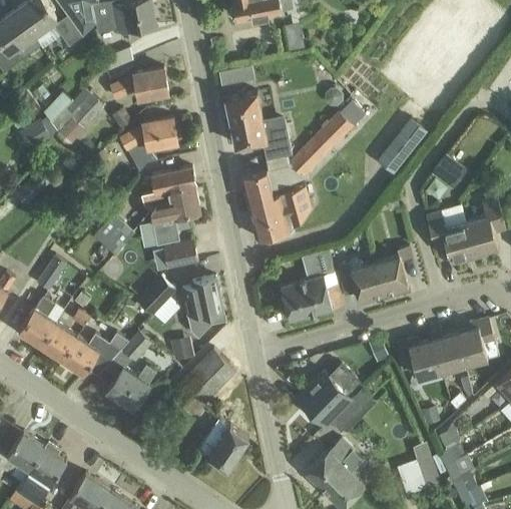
[(41,0),(29,0),(15,11),(36,39),(47,31),(44,27),(56,19),(41,0)]
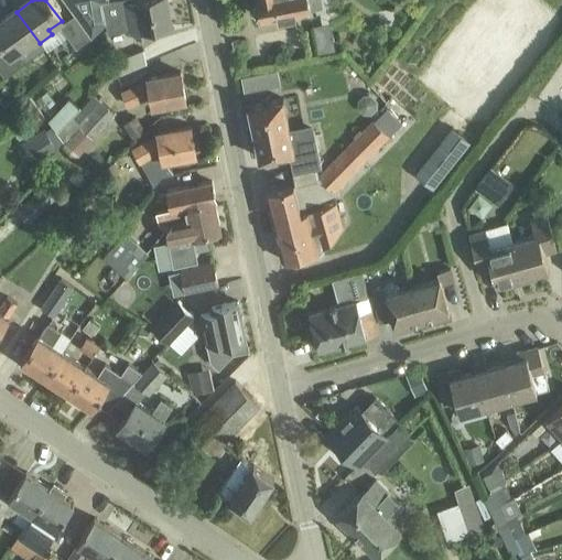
[(133,32),(133,36),(171,29),(164,0),(147,0),(134,2),(133,0),(129,0),(125,1),(123,0),(101,4),(105,22),(106,28),(107,36),(133,32)]
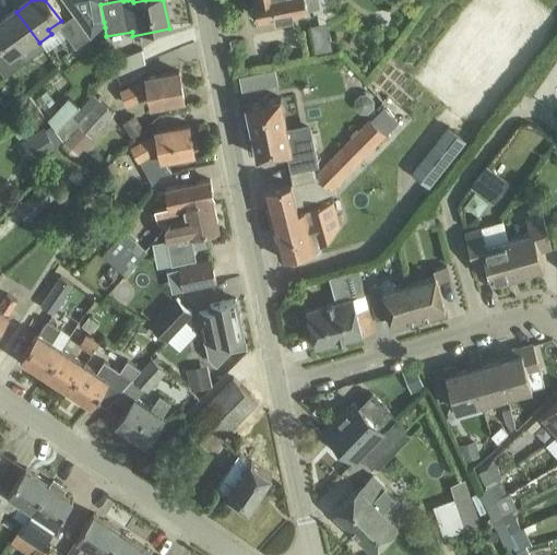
[(252,0),(258,22),(275,19),(275,22),(293,19),(292,16),(319,11),(317,0),(252,0)]
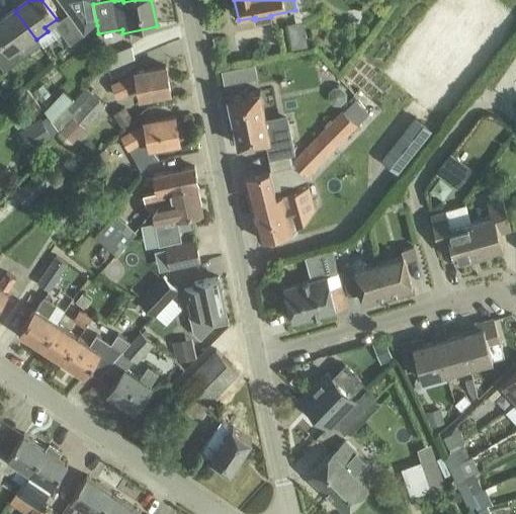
[(36,39),(15,11),(0,21),(0,70),(3,74),(40,47),(36,39)]
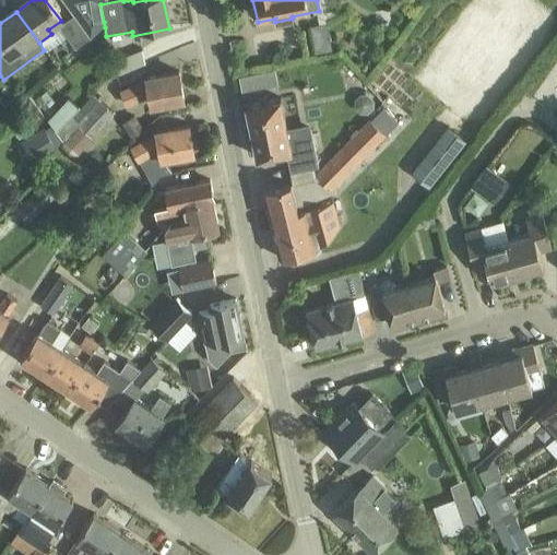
[(57,28),(74,51),(89,40),(72,18),(57,28)]
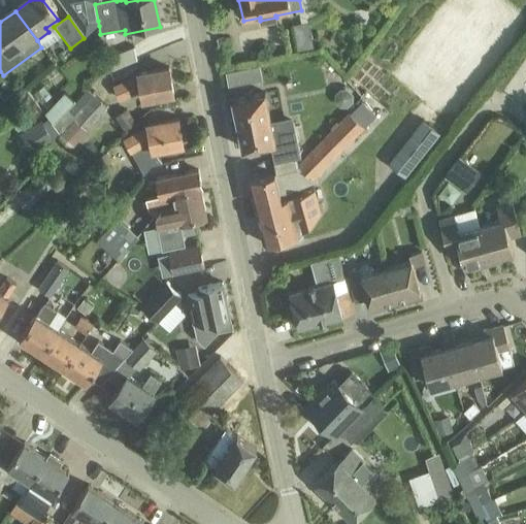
[(107,73),(112,89),(118,102),(138,94),(140,103),(171,98),(166,71),(135,76),(133,63),(107,73)]
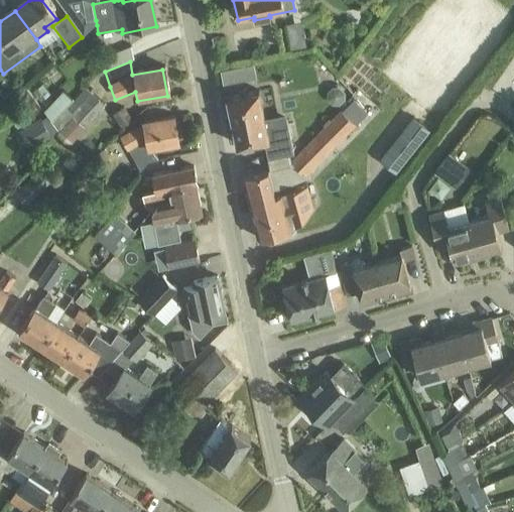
[(244,69),(220,74),(222,87),(246,82),(244,69)]
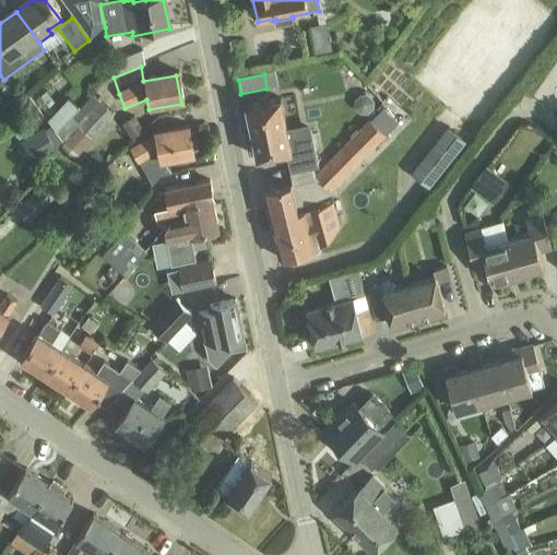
[(90,99),(79,111),(56,134),(64,146),(60,151),(72,162),(89,144),(86,143),(109,118),(90,99)]
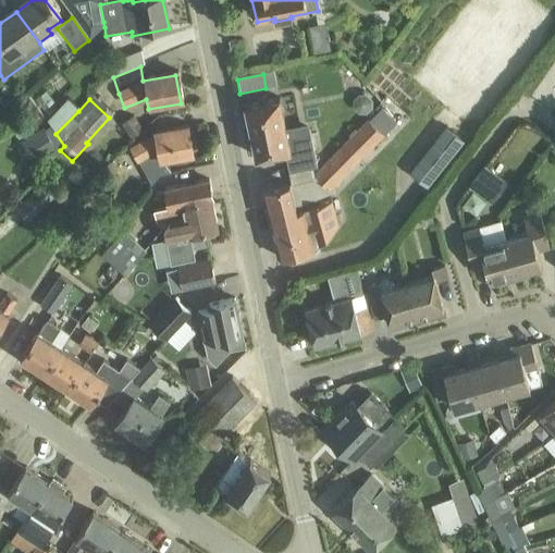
[(47,121),(56,134),(78,111),(66,100),(47,121)]
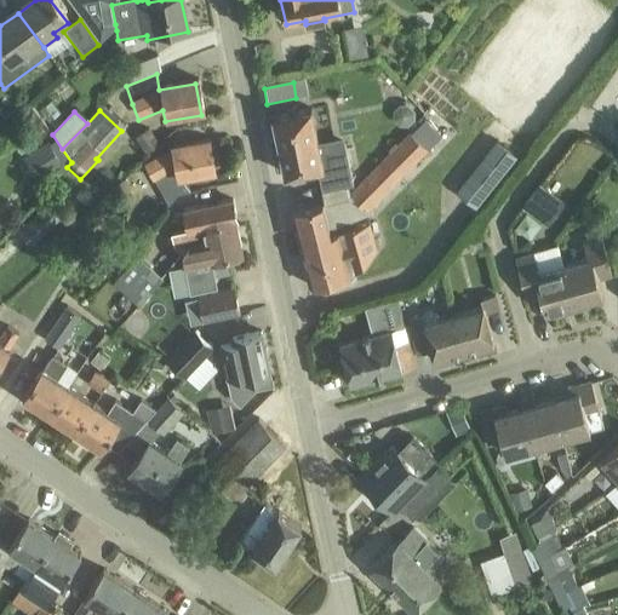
[(331,196),(335,208),(347,195),(345,189),(353,188),(343,142),(312,148),(304,114),(272,120),(285,178),(316,171),(322,199),(331,196)]
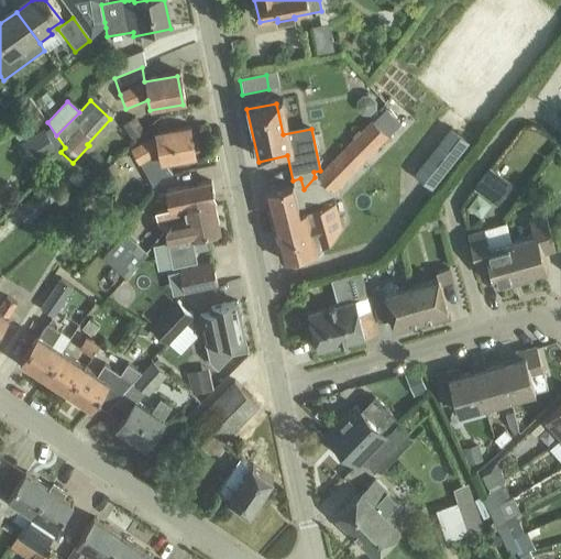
[(122,127),(132,142),(143,135),(134,119),(122,127)]
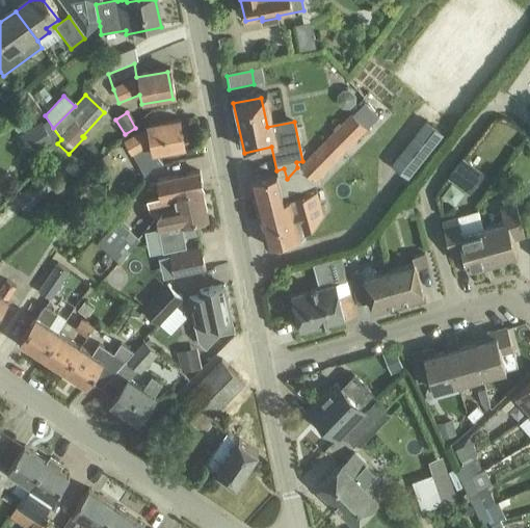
[(274,177),(281,201),(315,186),(314,183),(364,132),(348,117),(303,163),(297,170),(297,167),(287,179),(284,168),(276,170),(277,176),(274,177)]
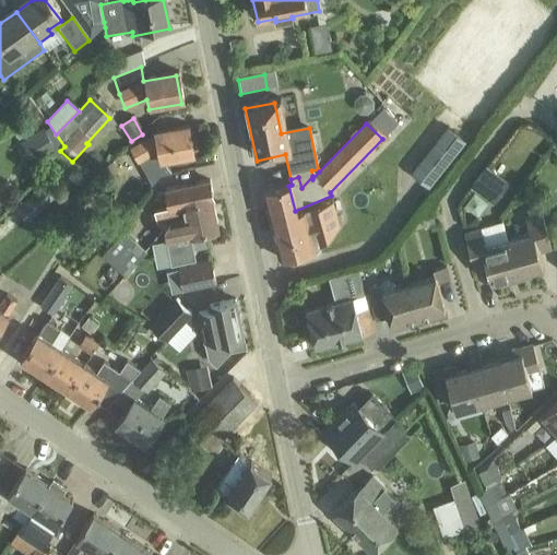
[(131,151),(151,187),(151,189),(160,178),(169,176),(166,162),(192,156),(188,128),(155,134),(155,137),(131,151)]
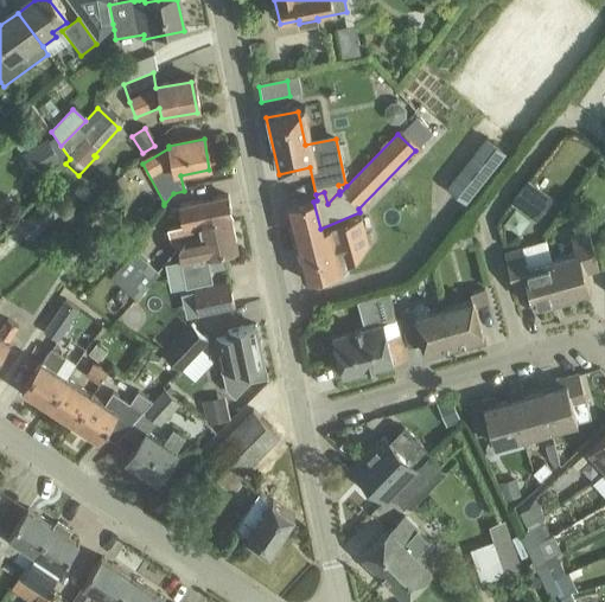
[(485,141),(458,174),(477,189),(503,155),(485,141)]
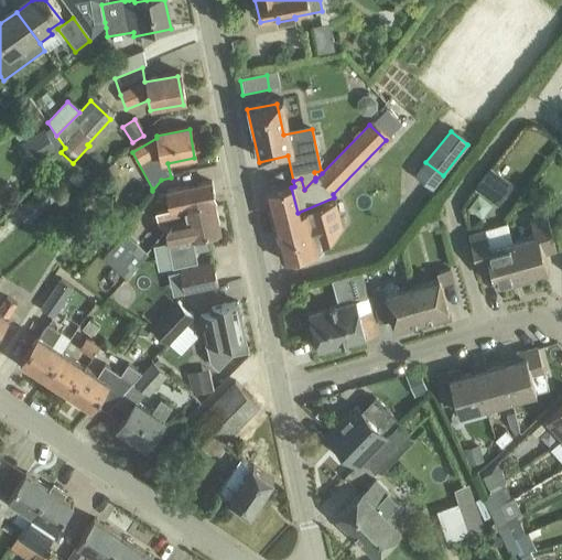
[(41,132),(17,143),(26,163),(51,152),(41,132)]
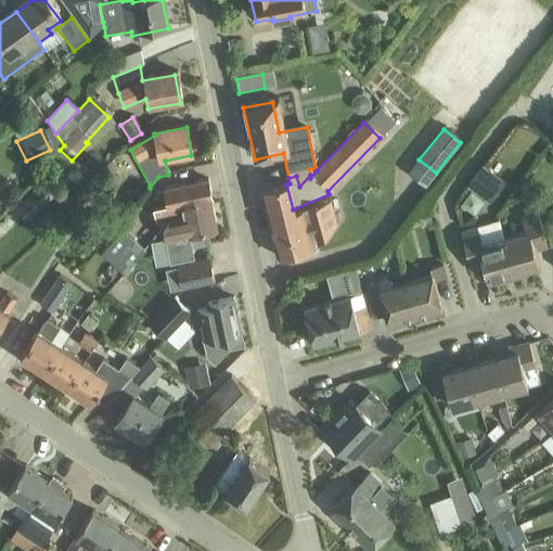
[(467,188),(489,205),(504,186),(481,168),(467,188)]
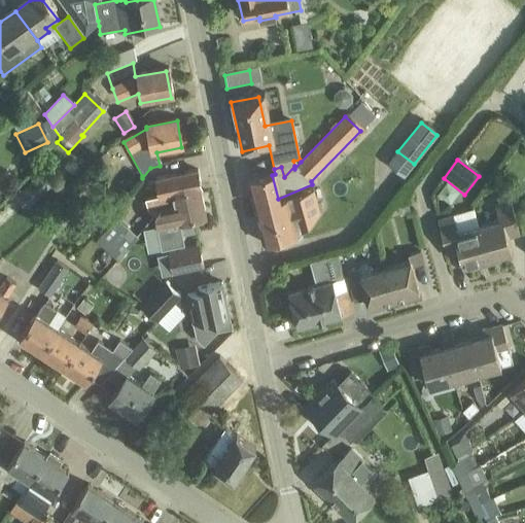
[(147,213),(151,212),(173,207),(174,207),(172,196),(181,194),(180,190),(185,189),(186,193),(199,190),(200,189),(197,173),(154,182),(158,198),(145,201),(147,213)]
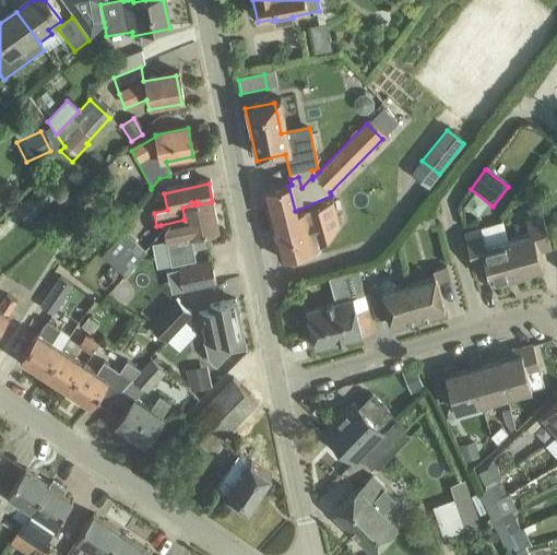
[(296,214),(295,211),(288,186),(261,193),(279,261),(316,252),(315,250),(339,229),(334,203),(330,204),(330,207),(296,214)]
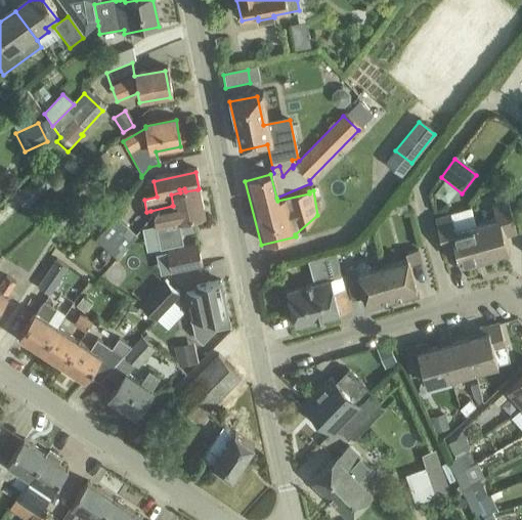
[(39,175),(14,199),(27,211),(50,187),(39,175)]
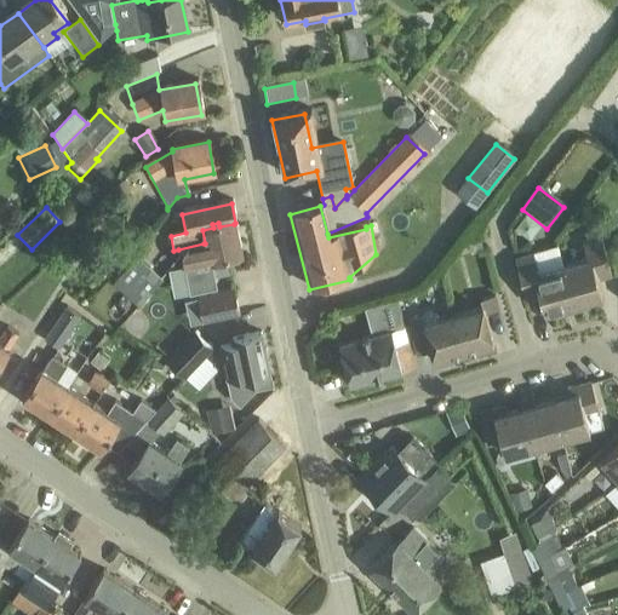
[(241,258),(234,224),(219,226),(218,223),(212,224),(213,228),(202,230),(205,243),(204,243),(178,249),(189,297),(217,291),(211,265),(241,258)]
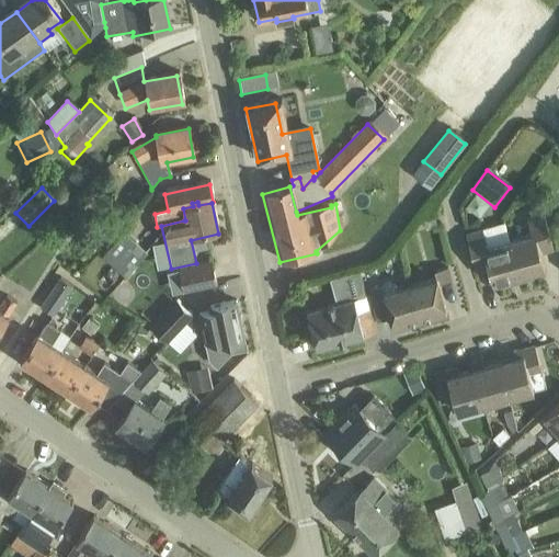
[(34,223),(45,234),(54,225),(44,213),(34,223)]
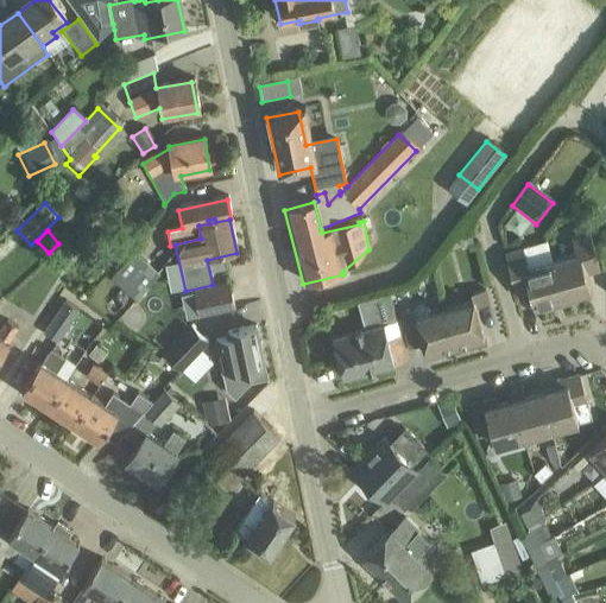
[(575,255),(550,262),(563,308),(576,304),(574,297),(589,292),(585,275),(599,272),(588,234),(570,239),(575,255)]
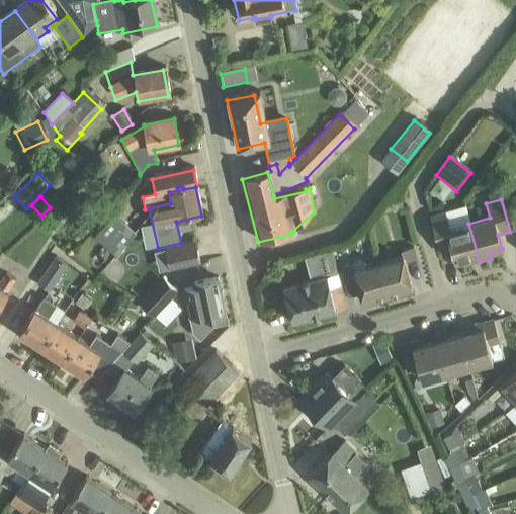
[(390,203),(393,213),(403,210),(400,200),(390,203)]
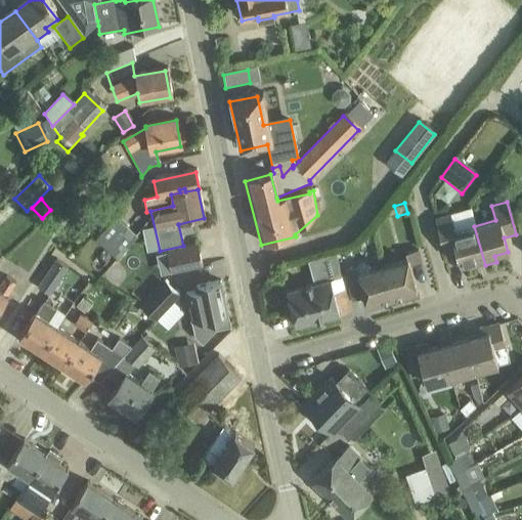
[(57,214),(69,226),(79,217),(67,205),(57,214)]
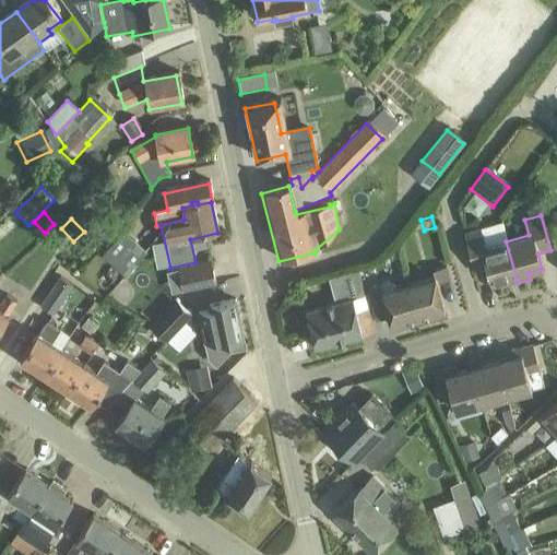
[(506,241),(500,226),(463,237),(473,272),(486,268),(490,284),(505,280),(506,286),(518,283),(506,241)]
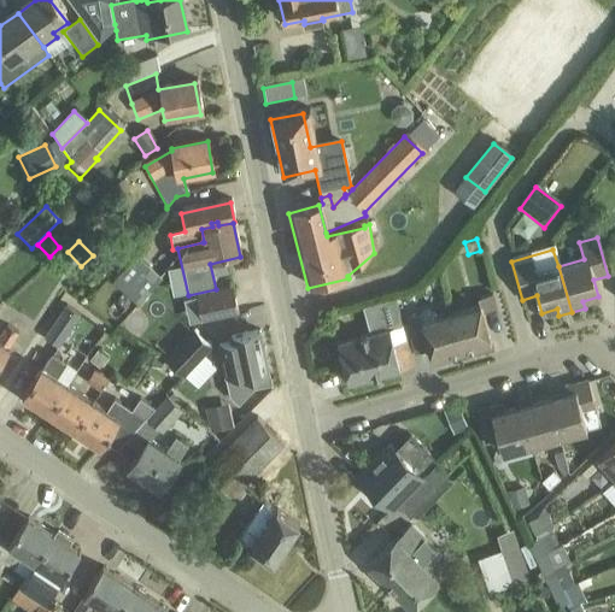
[(115,282),(139,304),(159,280),(135,258),(115,282)]
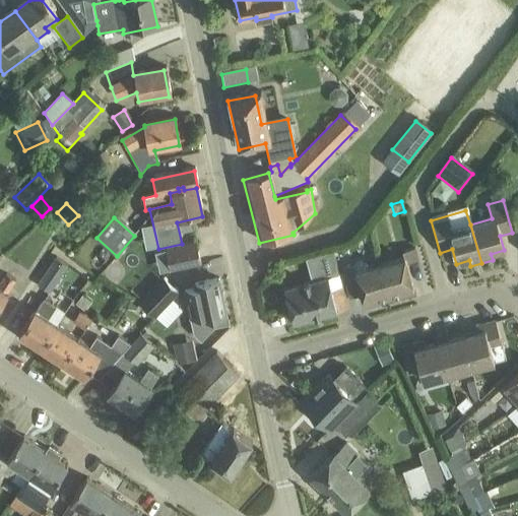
[(196,245),(166,251),(168,261),(170,271),(200,265),(196,245)]
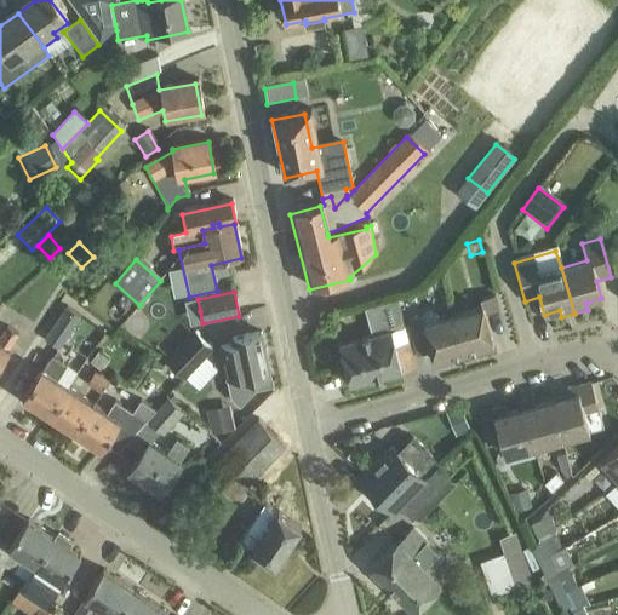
[(481,310),(453,317),(463,357),(493,349),(484,316),(497,312),(493,298),(479,302),(481,310)]
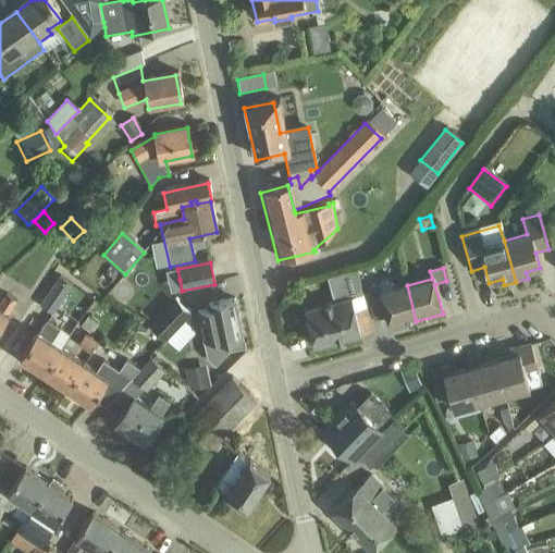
[(39,307),(51,316),(72,286),(60,279),(39,307)]
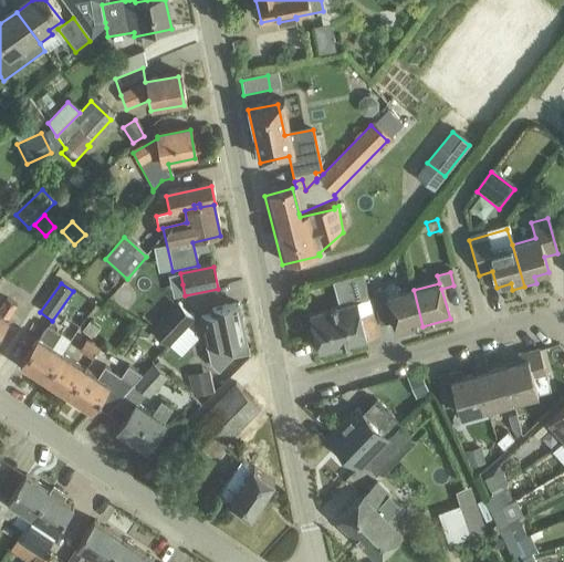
[(392,289),(372,294),(380,326),(393,322),(396,334),(423,326),(414,290),(397,295),(396,291),(392,289)]
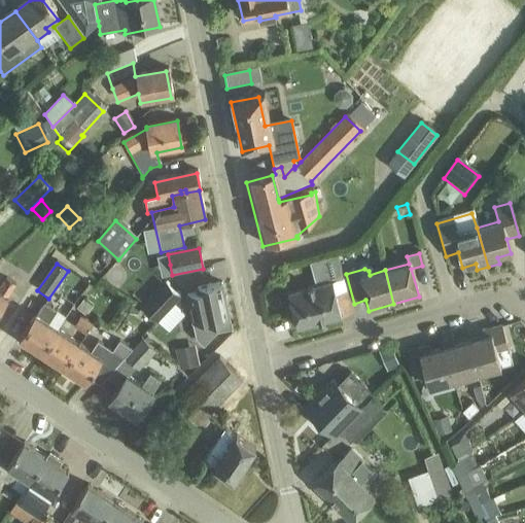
[(0,311),(7,300),(6,300),(14,287),(5,281),(0,288),(0,311)]
